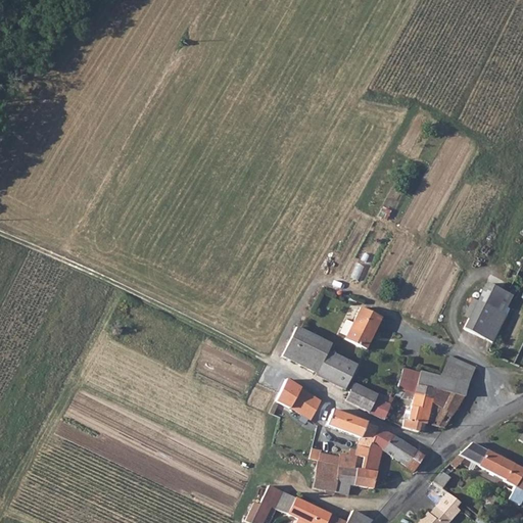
[(485,283),(477,301),(501,313),(509,294),(485,283)]
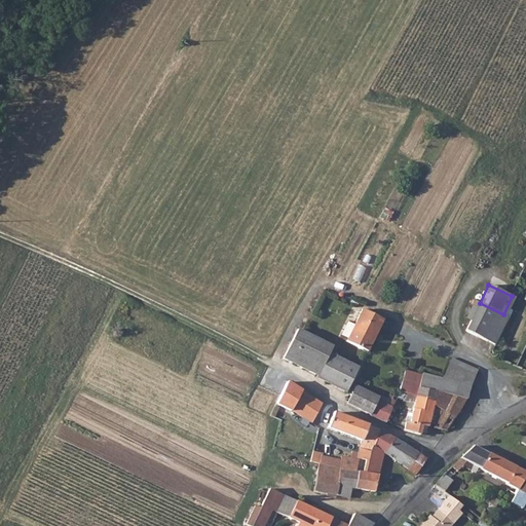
[(480,303),(477,309),(506,323),(510,317),(503,314),(480,303)]
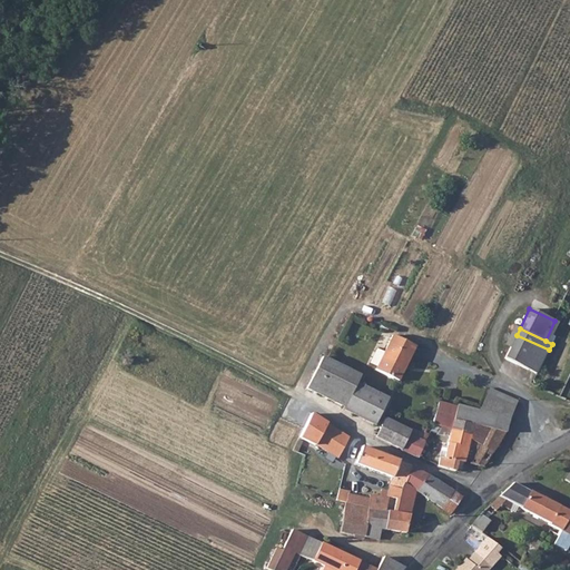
[(502,352),(508,354),(517,335),(511,332),(502,352)]
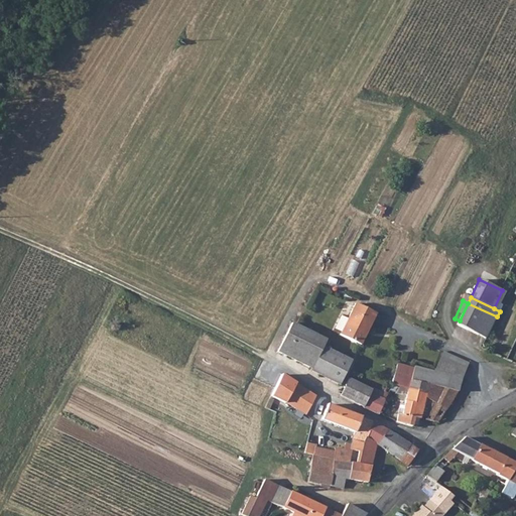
[(339,335),(358,345),(374,313),(354,303),(339,335)]
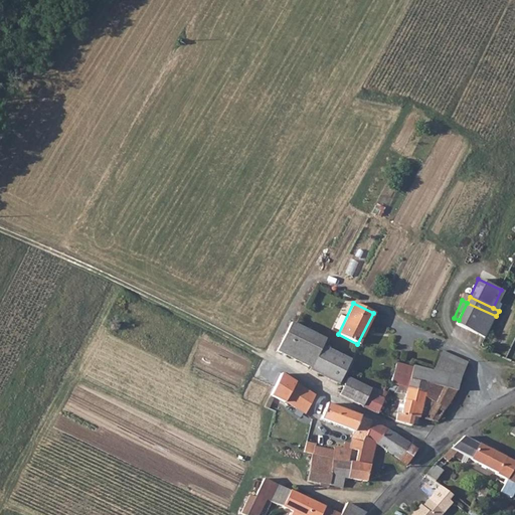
[(467,303),(459,320),(457,324),(485,339),(496,316),(467,303)]
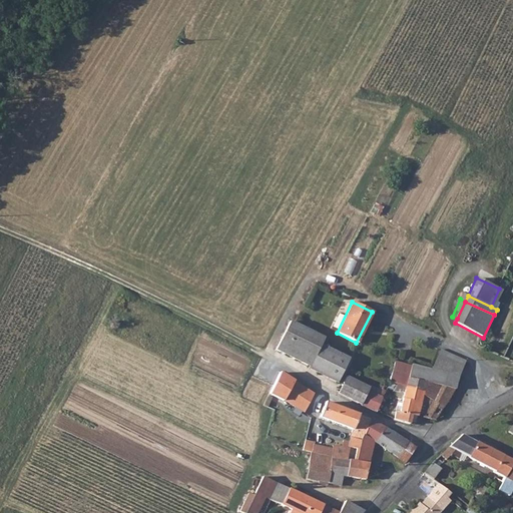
[(289,321),(274,349),(336,380),(347,357),(319,343),(322,337),(289,321)]
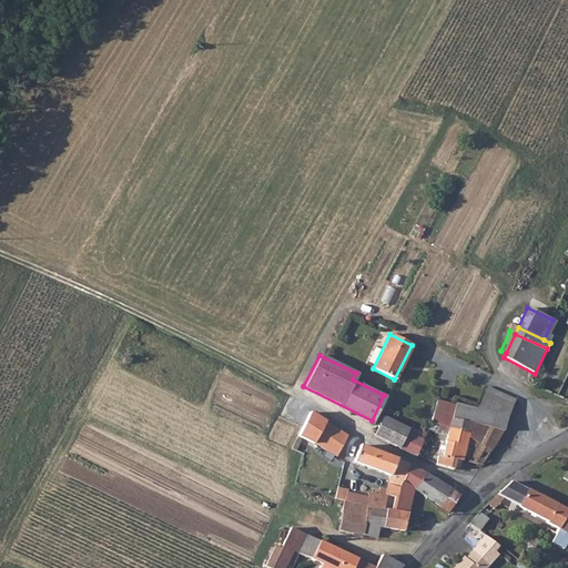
[(510,414),(517,401),(489,388),(480,406),(510,414)]
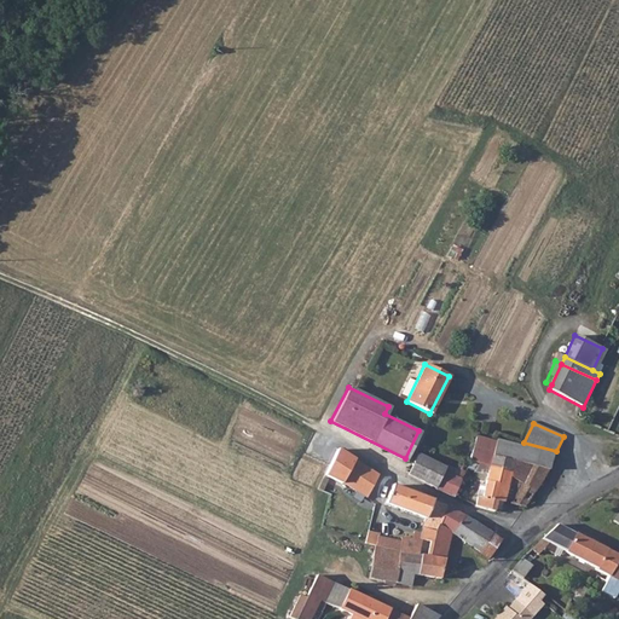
[(524,443),(522,446),(493,439),(490,464),(489,466),(512,470),(509,478),(522,484),(537,491),(550,470),(556,451),(524,443)]
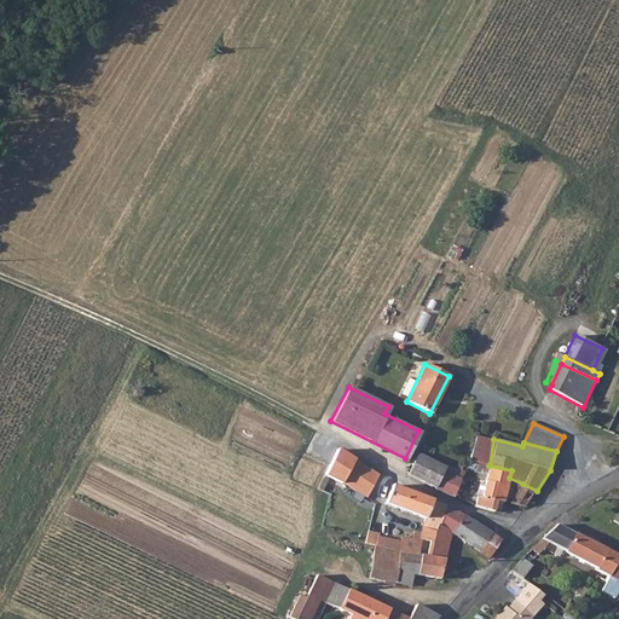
[(376,475),(339,450),(327,475),(333,479),(339,481),(339,479),(365,497),(376,475)]
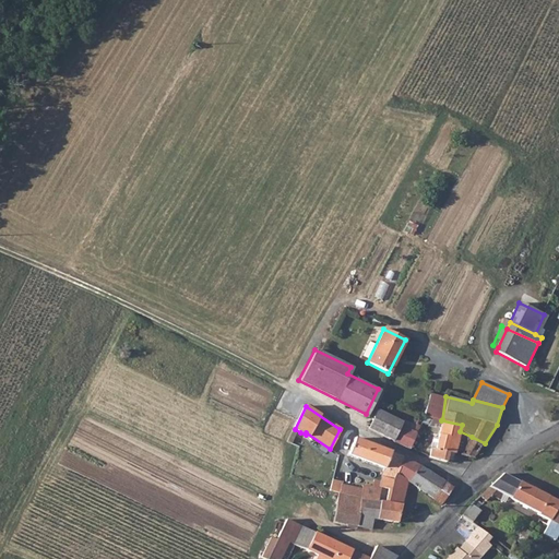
[(375,409),(366,428),(368,429),(393,440),(402,421),(375,409)]
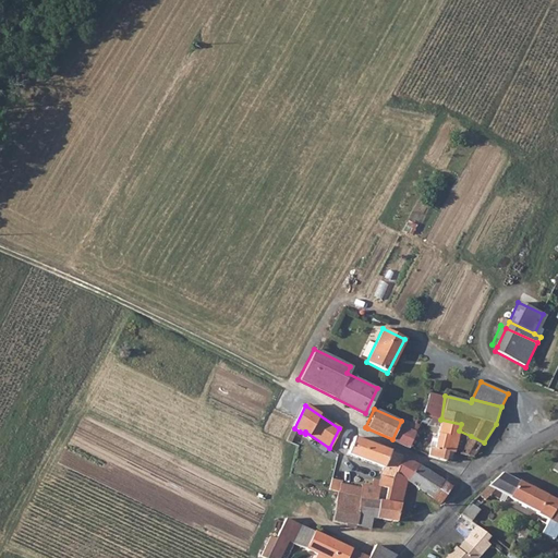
[(446,461),(448,451),(453,452),(459,431),(461,424),(440,420),(441,419),(423,415),(420,423),(428,424),(428,426),(439,426),(435,449),(431,447),(428,457),(446,461)]
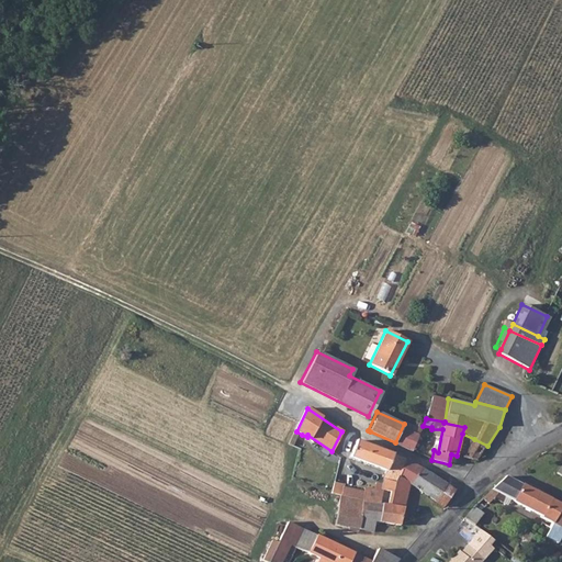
[(395,445),(412,451),(412,450),(418,434),(415,433),(416,427),(404,422),(404,424),(395,442),(395,445)]
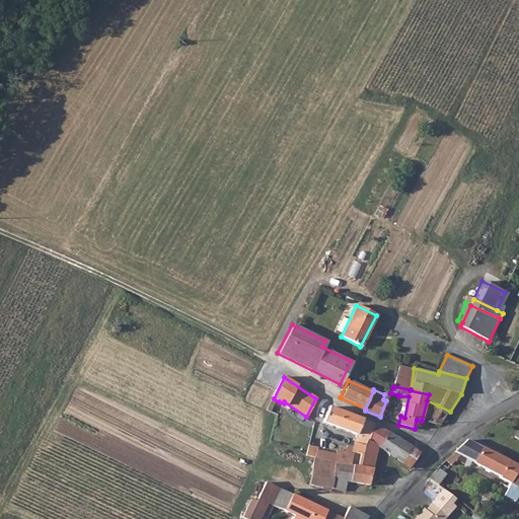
[(397,403),(387,399),(386,400),(380,416),(391,420),(397,403)]
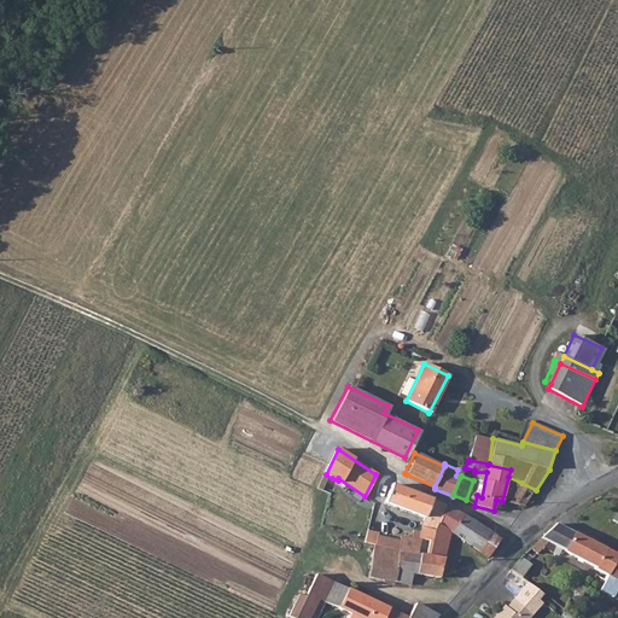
[(536,490),(522,483),(509,502),(524,506),(536,490)]
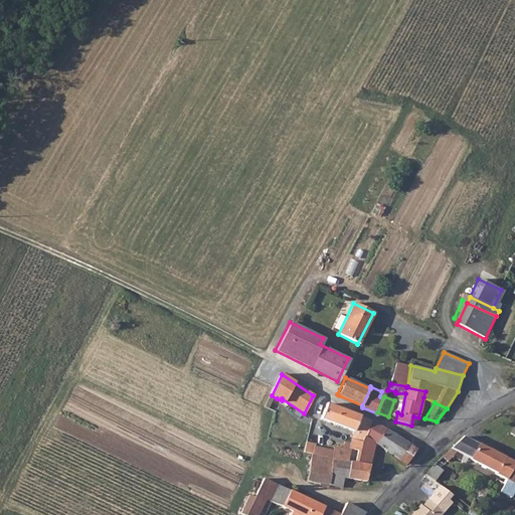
[(320,419),(354,432),(351,440),(362,443),(364,438),(372,421),(355,414),(338,407),(325,403),(320,419)]
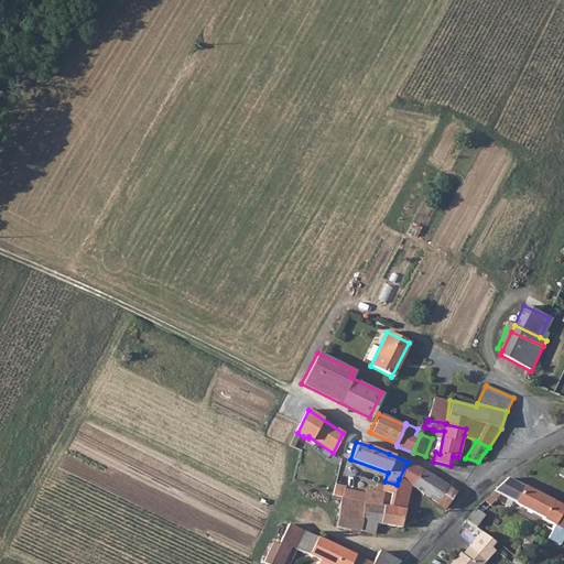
[(412,487),(422,469),(419,467),(408,462),(399,479),(411,486),(412,487)]
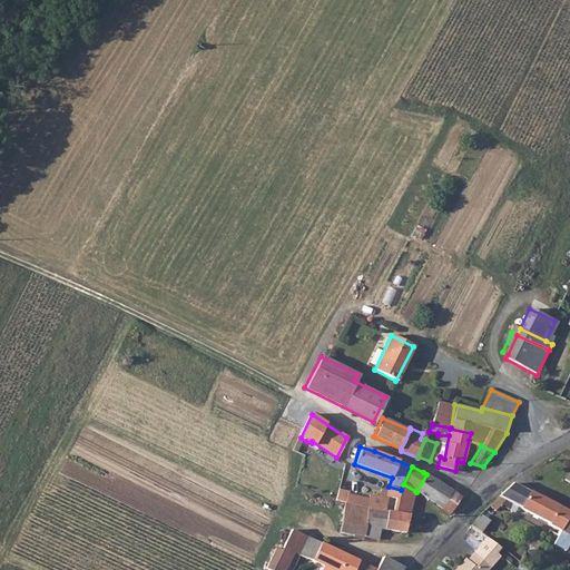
[(452,492),(426,474),(416,492),(421,494),(442,508),(452,492)]
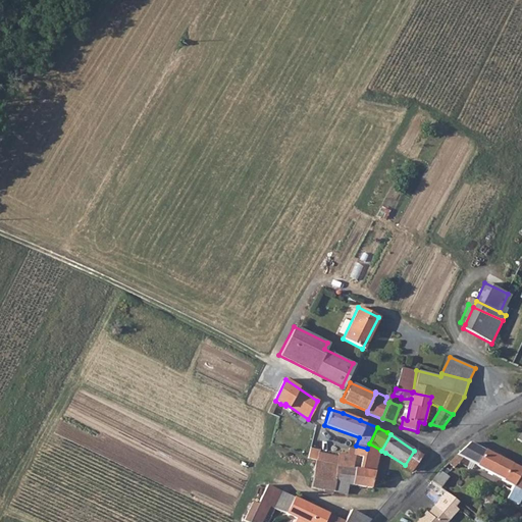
[(504,480),(514,485),(521,470),(521,469),(470,442),(448,463),(454,467),(460,462),(466,466),(470,461),(493,473),(504,479),(504,480)]
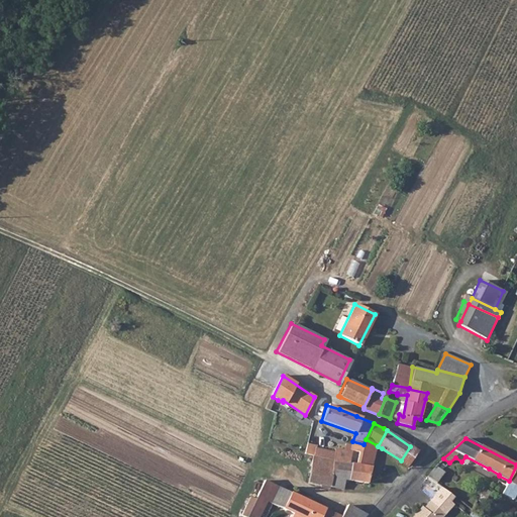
[(350,443),(350,450),(371,454),(377,445),(366,439),(364,444),(352,441),(350,443)]
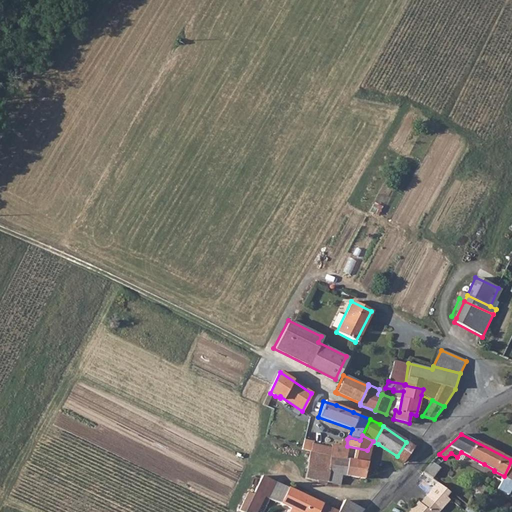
[(347,446),(347,439),(333,436),(331,444),(312,440),(310,451),(346,458),(347,446)]
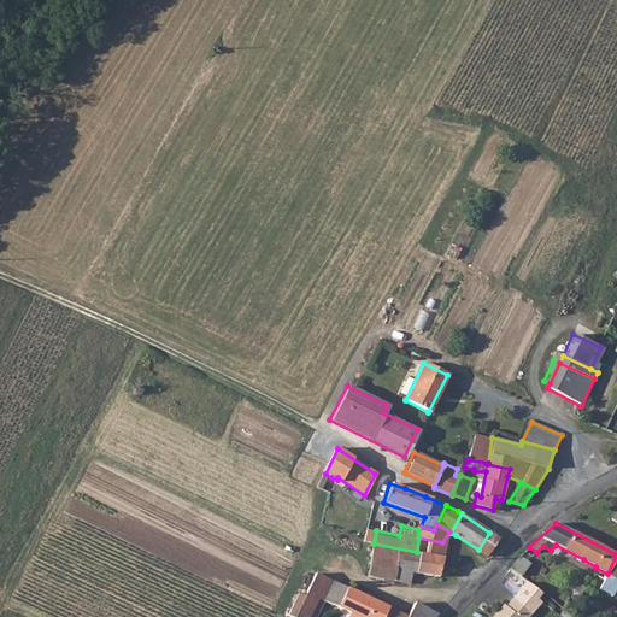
[(497,538),(489,533),(479,550),(488,556),(501,536),(499,534),(497,538)]
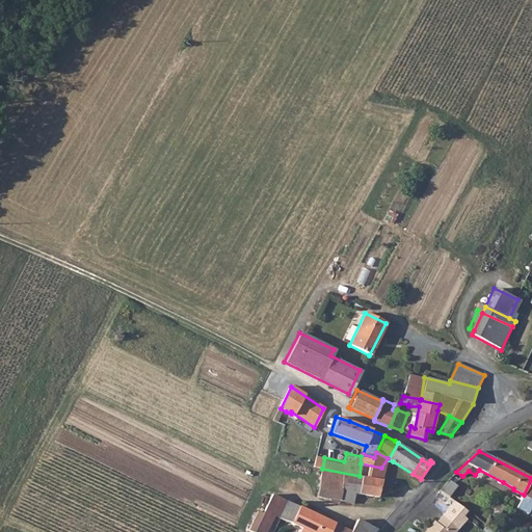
[(383,469),(381,468),(361,463),(360,476),(322,469),(317,496),(339,500),(340,501),(352,504),(354,495),(378,498),(383,469)]
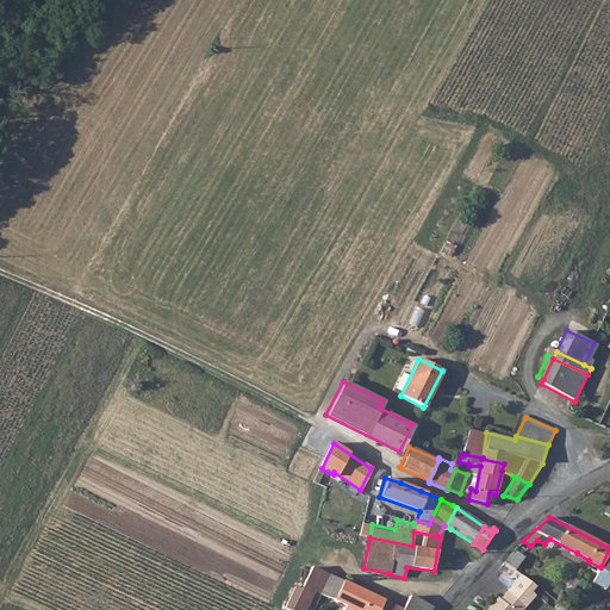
[(504,562),(516,571),(526,558),(515,549),(504,562)]
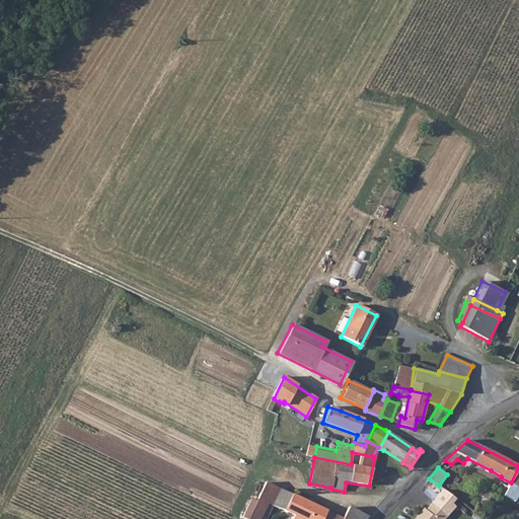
[(268,502),(261,500),(267,486),(269,483),(267,482),(257,501),(251,498),(242,517),(245,518),(258,518),(260,517),(268,502)]
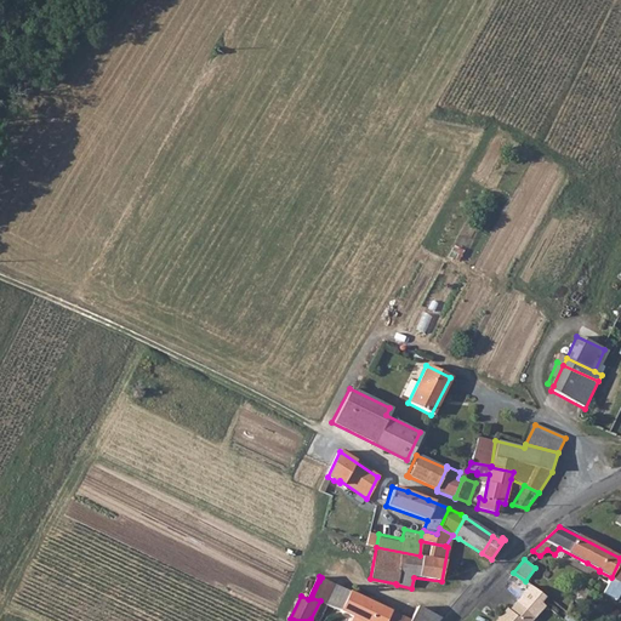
[(319,581),(312,598),(320,600),(325,603),(335,584),(322,577),(319,581)]
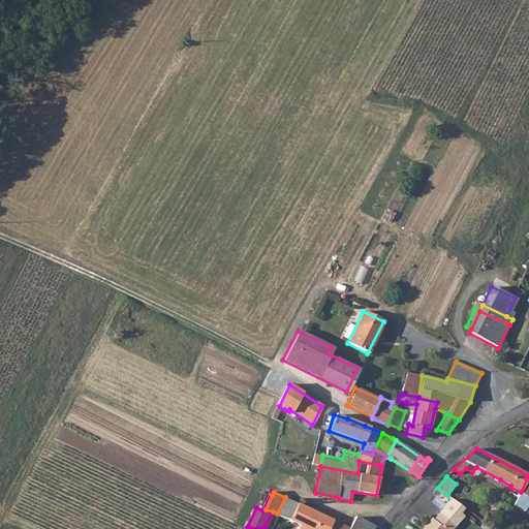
[(279,515),(290,520),(299,504),(285,497),(277,514),(279,515)]
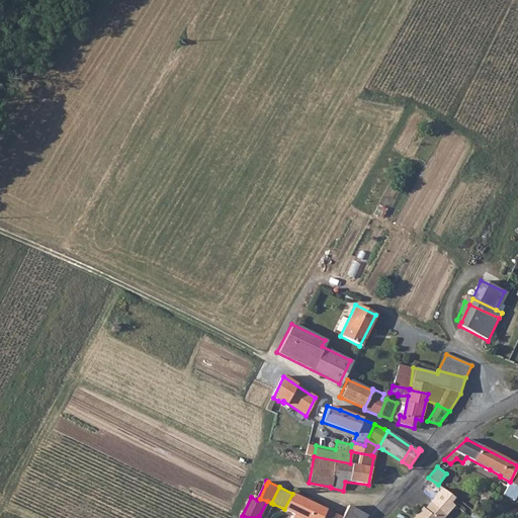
[(420,506),(409,517),(444,517),(455,507),(451,503),(454,499),(440,488),(422,508),(420,506)]
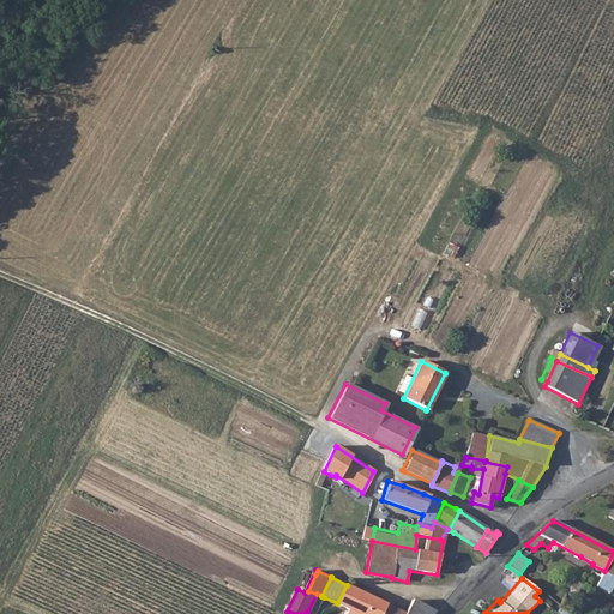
[(572,588),(579,591),(582,584),(576,581),(572,588)]
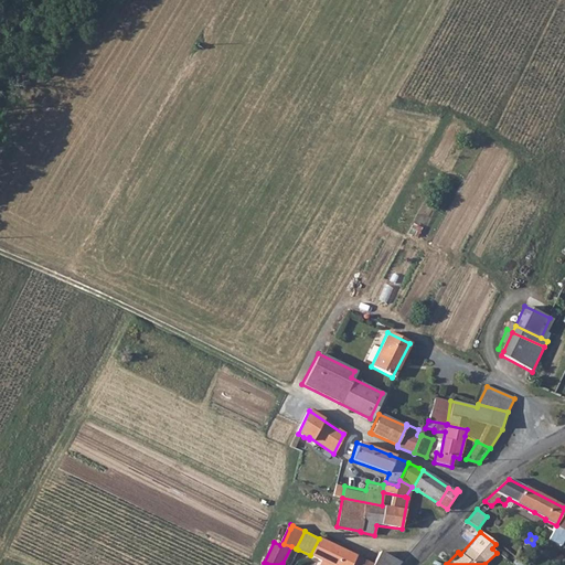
[(397,564),(400,563),(380,553),(373,564),(319,539),(310,555),(321,561),(330,564),(397,564)]
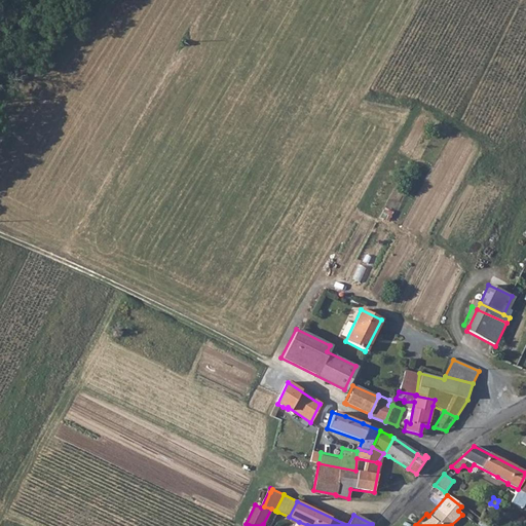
[(269,525),(277,512),(275,511),(271,509),(263,524),(267,525),(269,525)]
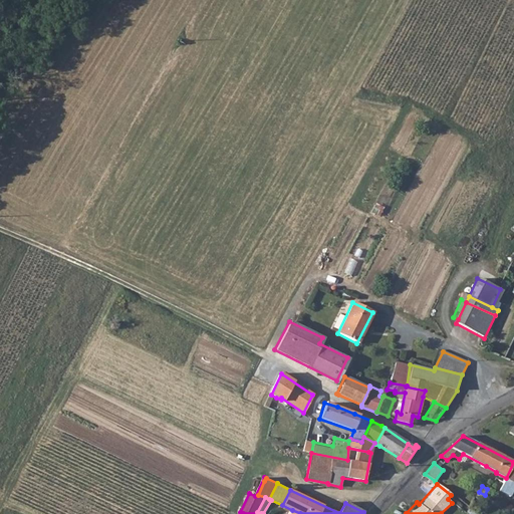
All buildings are outlined.
